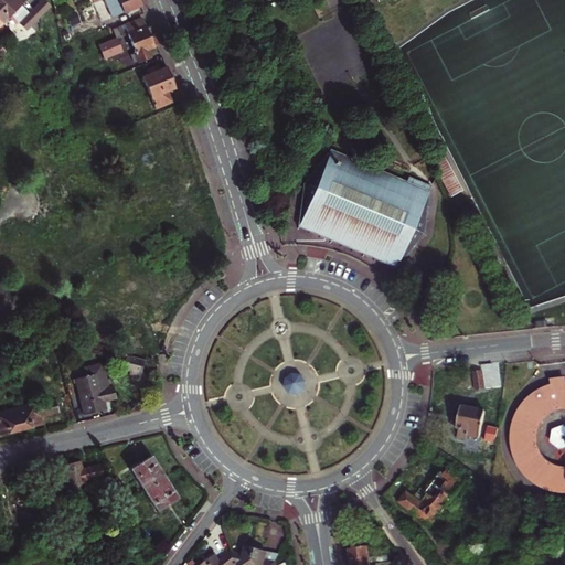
[(7,0),(0,7),(0,19),(2,22),(11,13),(20,4),(24,0),(7,0)]
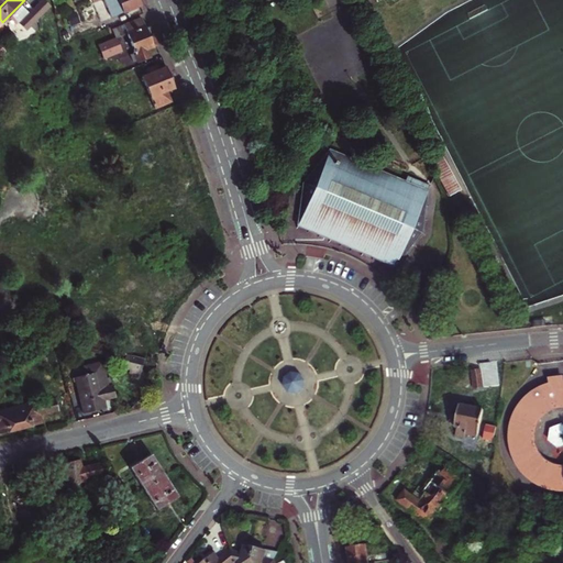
[(44,0),(42,0),(32,10),(39,18),(50,6),(44,0)]
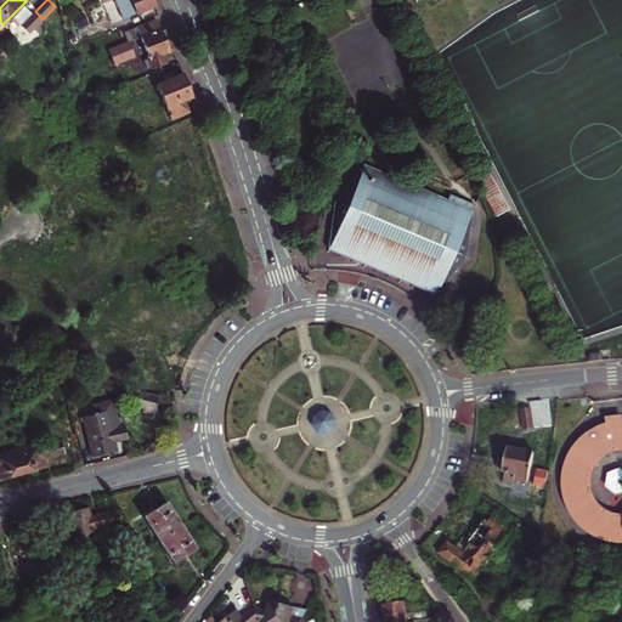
[(117,0),(124,18),(157,5),(154,0),(117,0)]
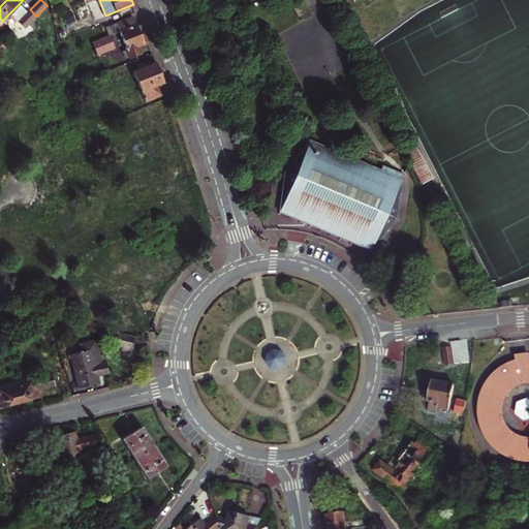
[(10,12),(19,21),(27,11),(19,4),(10,12)]
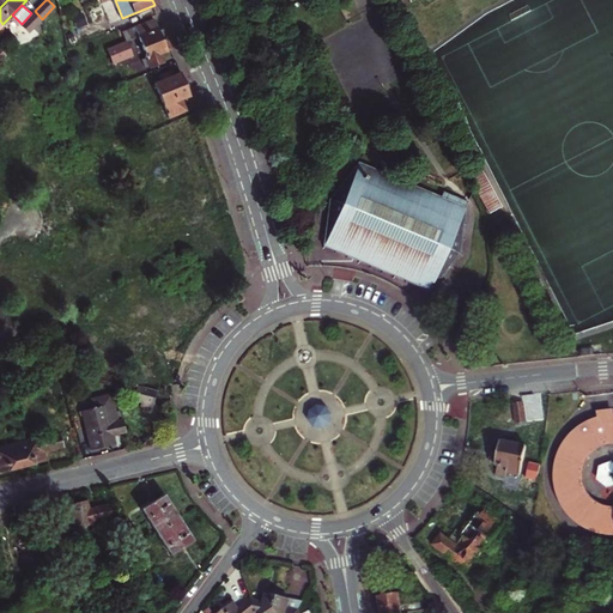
[(31,13),(22,24),(29,31),(42,19),(35,11),(31,13)]
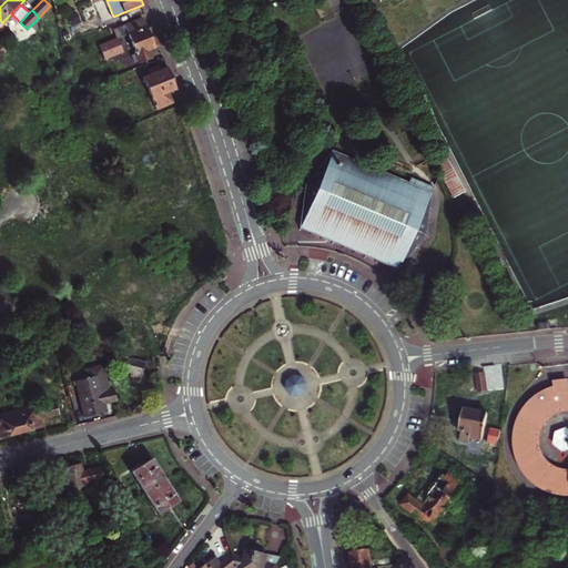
[(80,21),(77,11),(67,14),(71,24),(80,21)]
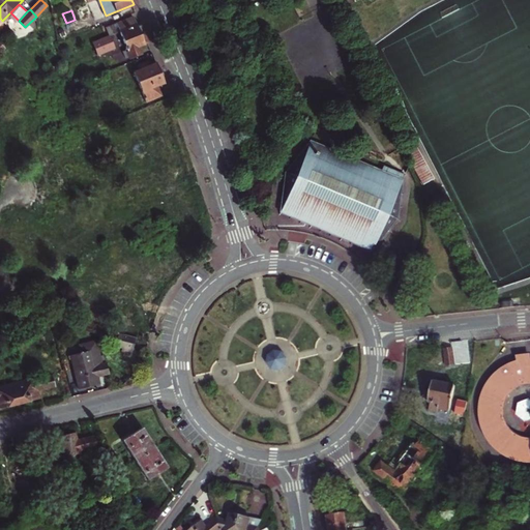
[(141,54),(139,47),(145,45),(142,34),(145,32),(142,24),(138,26),(135,18),(106,28),(109,36),(120,32),(126,50),(123,51),(125,57),(128,56),(129,58),(141,54)]
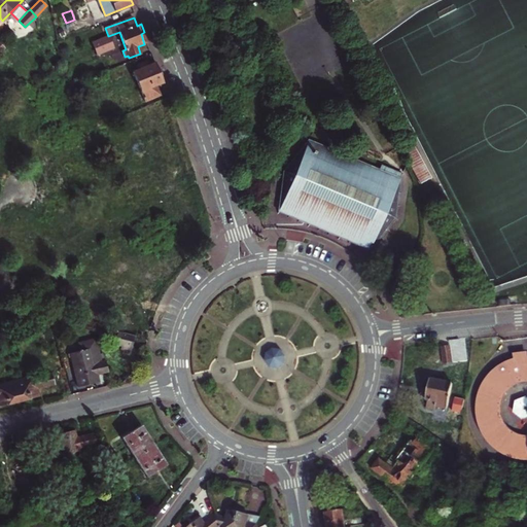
[(108,36),(93,42),(97,55),(113,48),(108,36)]
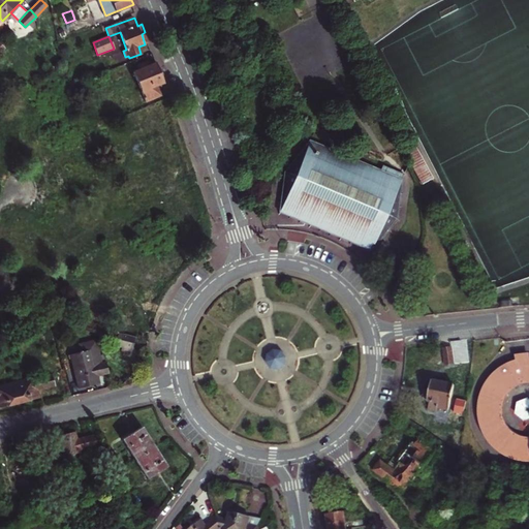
[(154,65),(151,66),(141,70),(134,72),(145,102),(160,96),(157,87),(164,84),(160,73),(157,74),(154,65)]
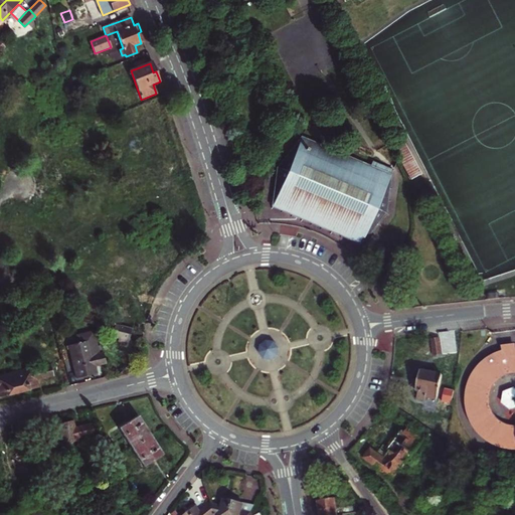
[(362,238),(385,209),(387,170),(390,163),(369,155),(366,162),(298,136),(275,166),(273,204),(362,238)]
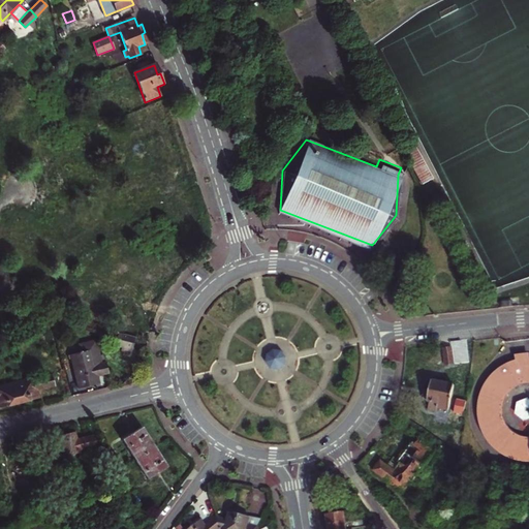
[(416,146),(405,151),(416,175),(423,186),(434,181),(416,146)]
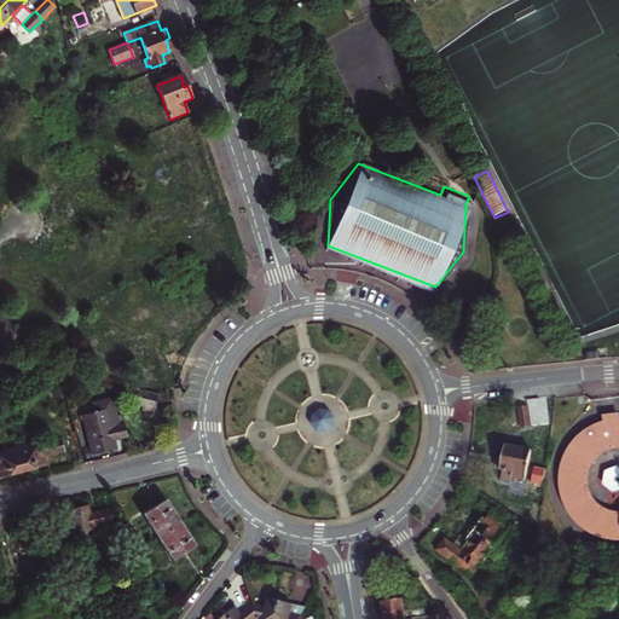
[(150,408),(152,397),(131,392),(128,406),(136,408),(136,411),(150,408)]
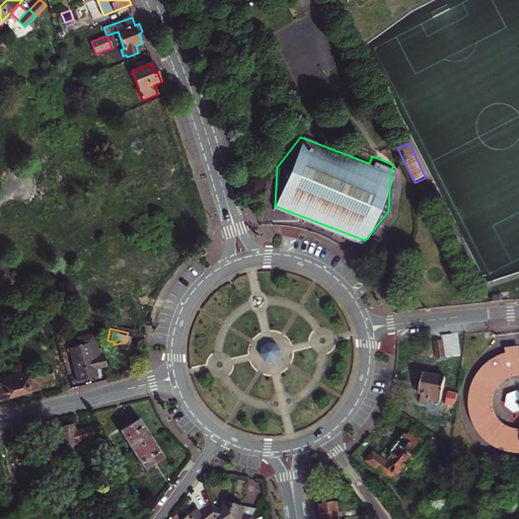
[(90,338),(76,341),(78,350),(92,346),(90,338)]
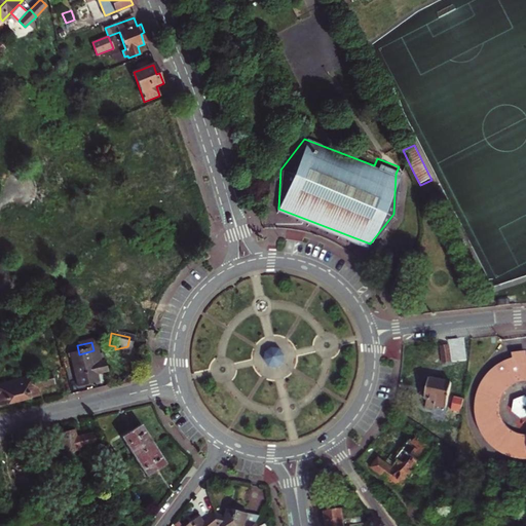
[(453,361),(450,345),(443,346),(446,362),(453,361)]
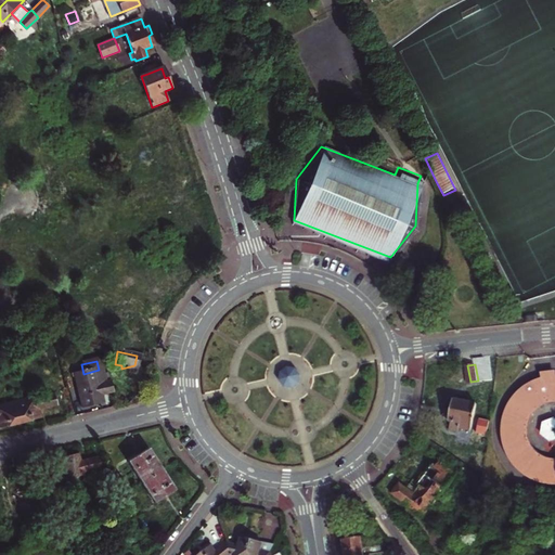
[(297,366),(287,365),(281,370),(279,379),(284,386),(293,387),(299,382),(300,374),(297,366)]
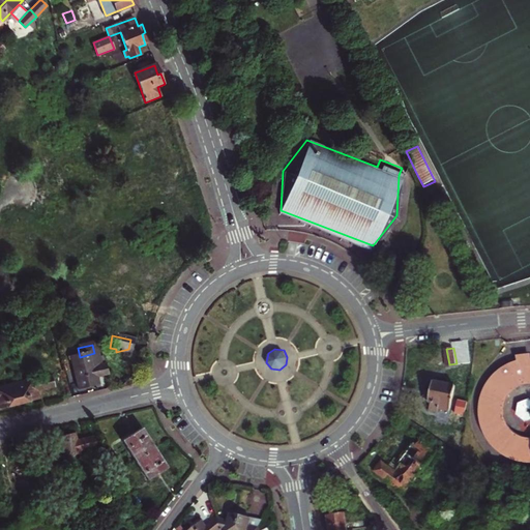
[(94,353),(80,357),(69,359),(70,364),(95,357),(94,353)]
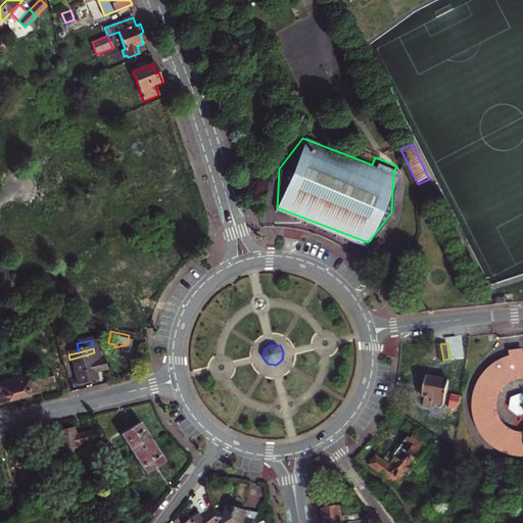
[(105,362),(97,364),(94,352),(69,360),(78,388),(98,383),(96,375),(101,374),(108,372),(105,362)]
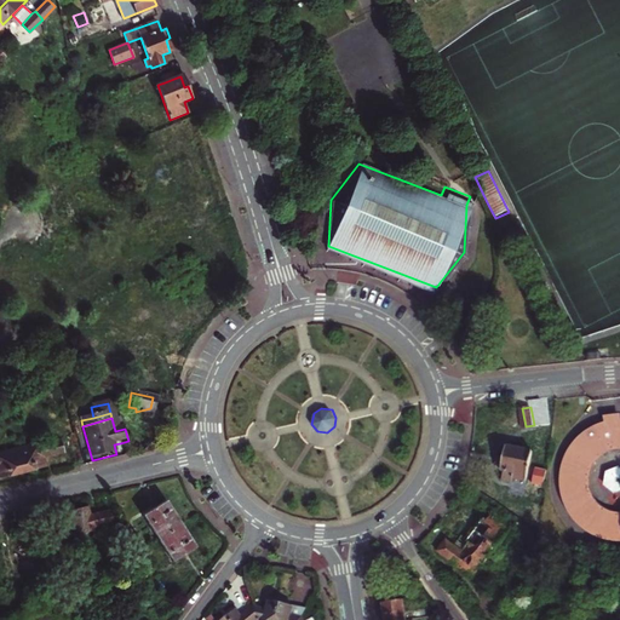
[(619,418),(615,418),(610,419),(607,420),(602,422),(597,424),(593,425),(590,428),(586,431),(583,434),(579,437),(575,441),(573,445),(570,448),(568,452),(566,457),(564,460),(563,465),(562,470),(561,475),(561,478),(561,483),(562,488),(562,493),(563,498),(564,501),(567,506),(568,510),(570,515),(573,518),(577,522),(579,524),(583,528),(586,530),(590,534),(595,537),(598,538),(603,540),(607,541),(612,543),(616,543),(619,543),(619,514),(614,512),(609,511),(604,507),(600,504),(596,499),(593,494),(591,488),(590,483),(591,477),(592,471),(593,465),(597,460),(601,457),(606,453),(610,451),(616,448),(619,447),(619,418)]
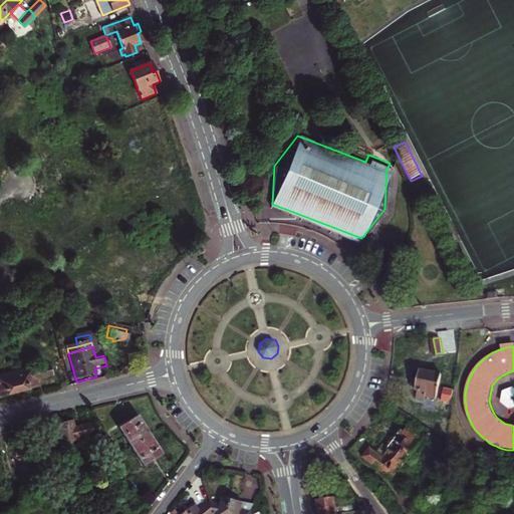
[(33,369),(14,374),(19,396),(38,391),(36,383),(41,382),(54,379),(51,368),(34,372),(33,369)]
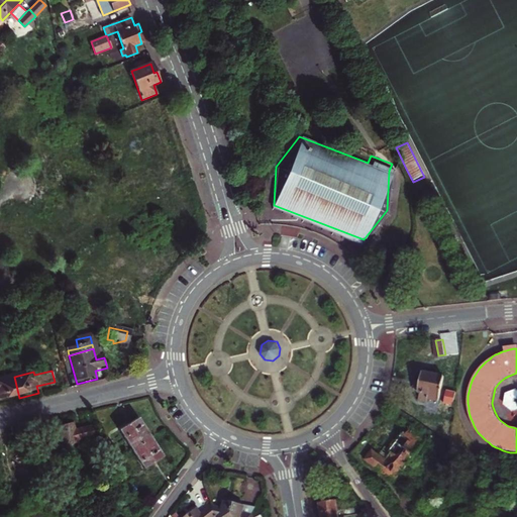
[(443,390),(445,378),(423,373),(421,381),(419,390),(419,392),(422,393),(420,401),(429,402),(429,399),(440,402),(443,390)]
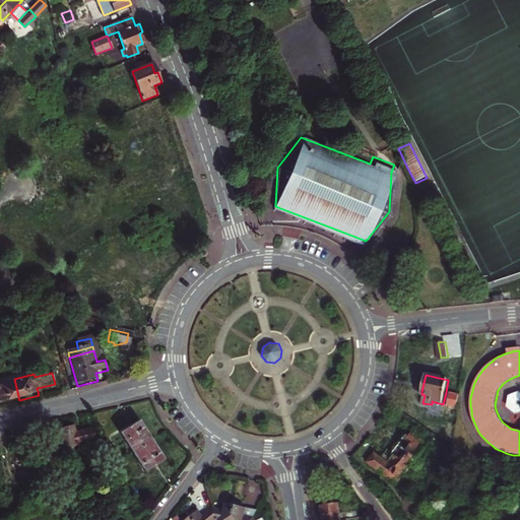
[(0,403),(19,400),(14,379),(0,381),(0,403)]
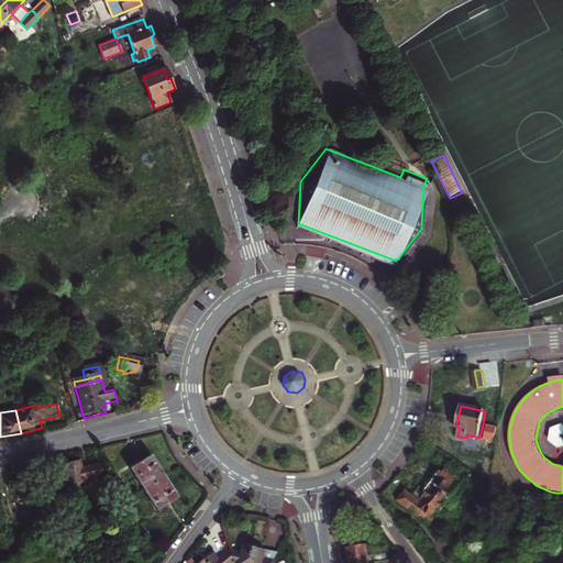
[(562,446),(562,421),(550,438),(562,446)]
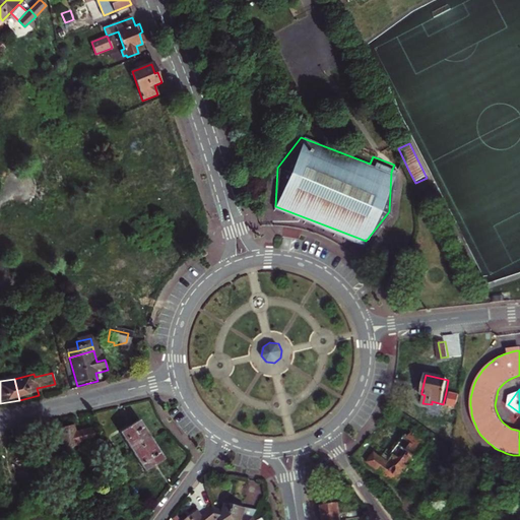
[(457,394),(451,393),(448,405),(454,407),(457,394)]
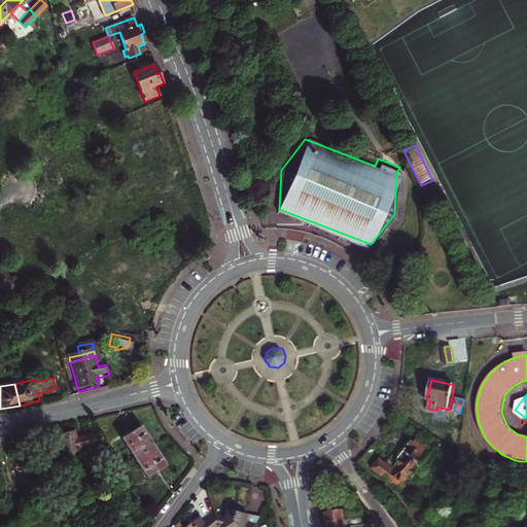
[(135,432),(124,441),(151,479),(159,472),(171,463),(143,426),(135,432)]
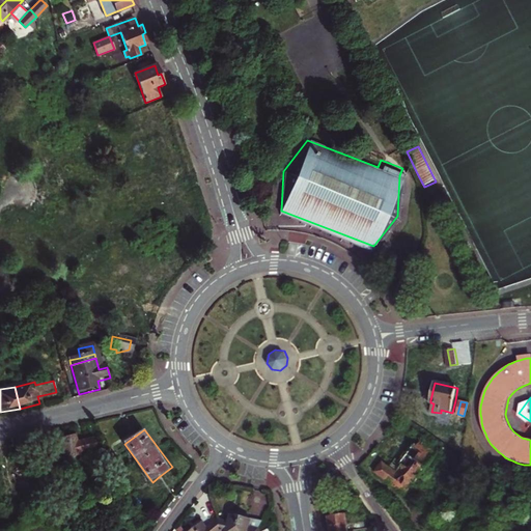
[(101,452),(98,440),(80,444),(78,437),(68,439),(58,442),(64,465),(84,459),(83,456),(101,452)]
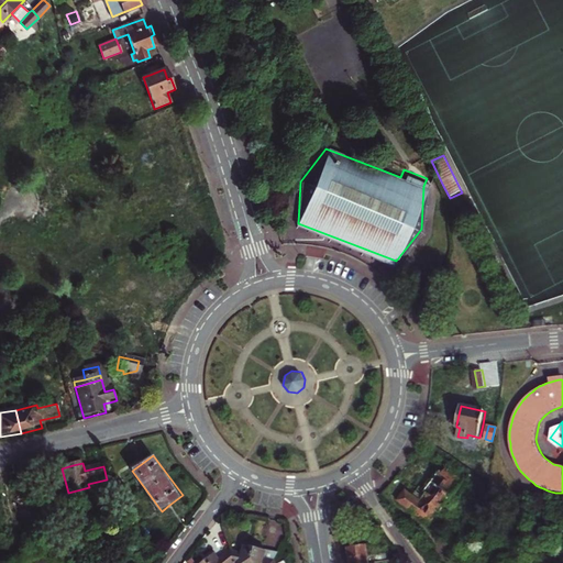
[(444,473),(453,479),(456,476),(448,470),(444,473)]
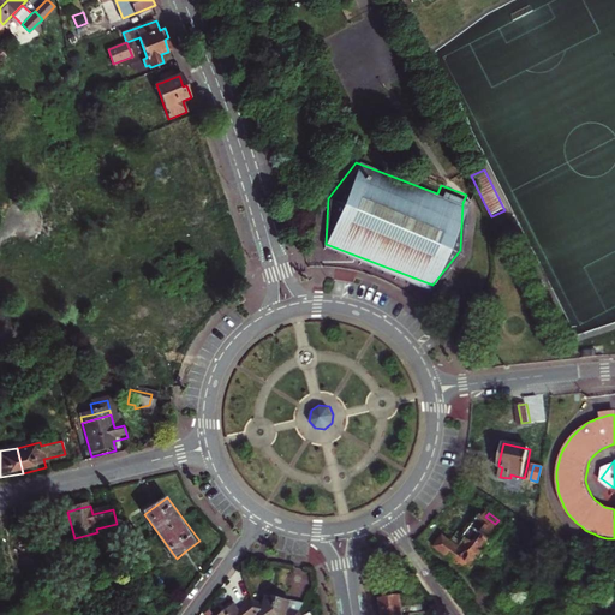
[(445,535),(436,547),(472,574),(507,526),(499,520),(495,524),(485,517),(482,514),(473,526),(471,525),(465,532),(460,530),(453,541),(445,535)]
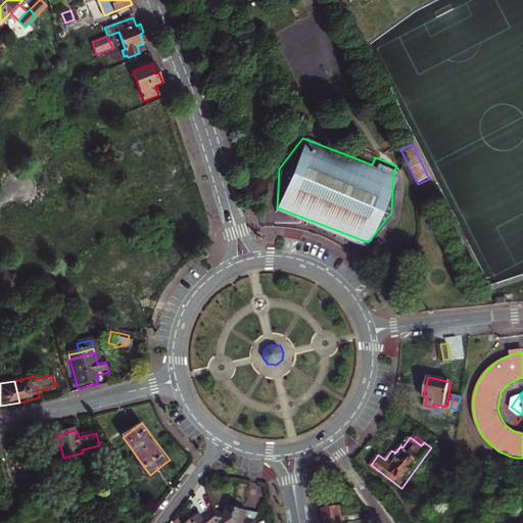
[(108,455),(128,481),(135,475),(115,448),(108,455)]
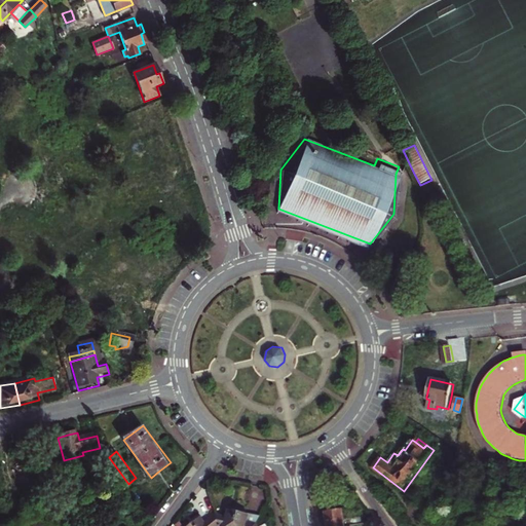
[(250,513),(249,521),(256,522),(258,510),(251,508),(250,513)]
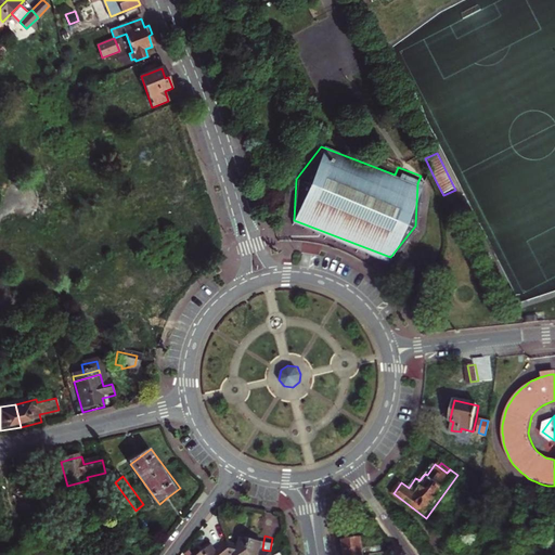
[(228,541),(231,554),(267,554),(270,551),(262,550),(263,541),(241,537),(239,544),(228,541)]
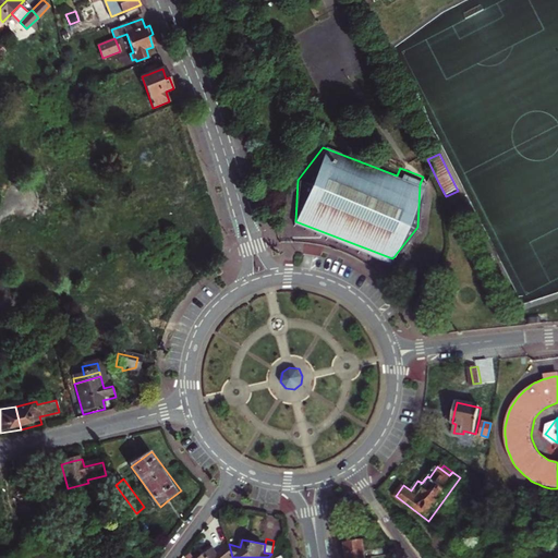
[(349,557),(367,557),(365,542),(348,545),(350,557),(349,557)]
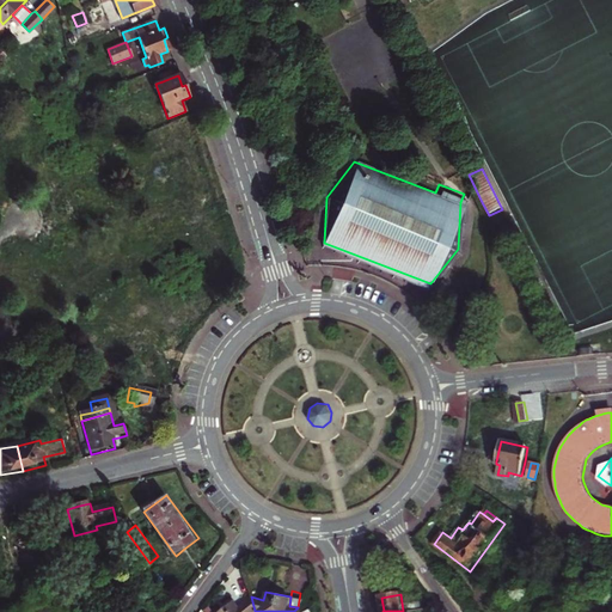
[(255,611),(251,597),(239,607),(234,601),(226,607),(221,611),(255,611)]
